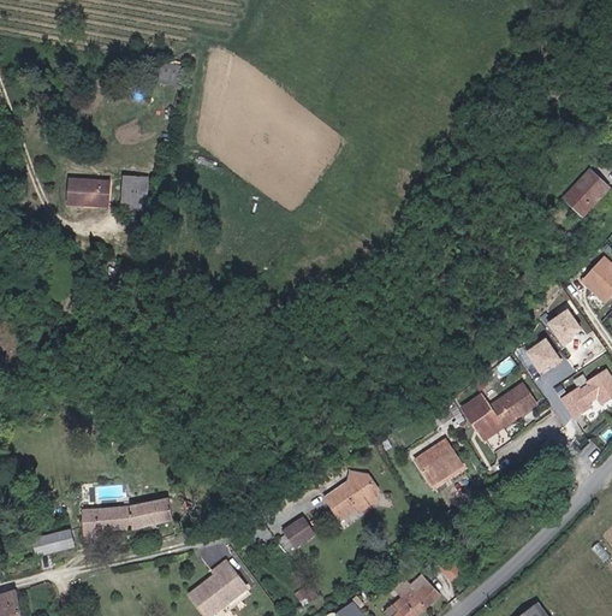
[(592,170),(566,197),(584,214),(610,187),(592,170)]
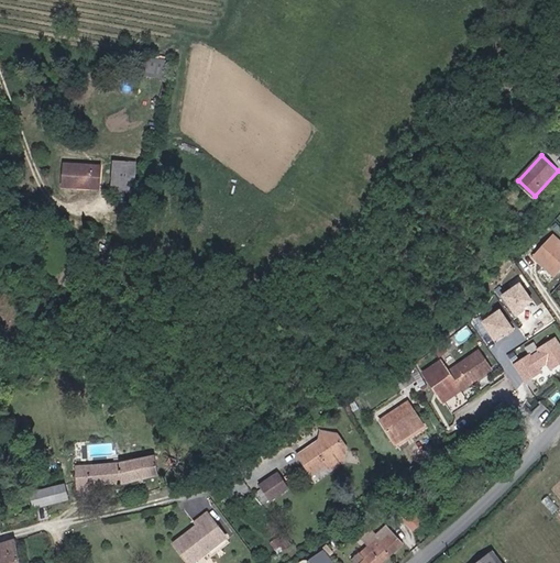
[(114,191),(139,190),(138,159),(114,159),(114,190),(114,191)]
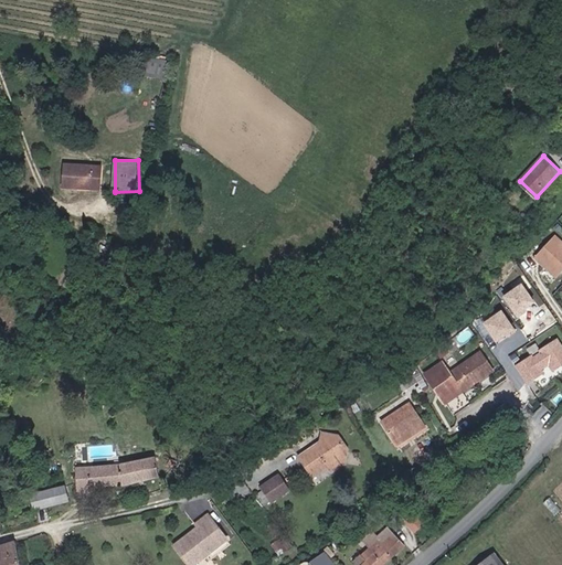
[(64,164),(63,184),(98,185),(99,166),(64,164)]
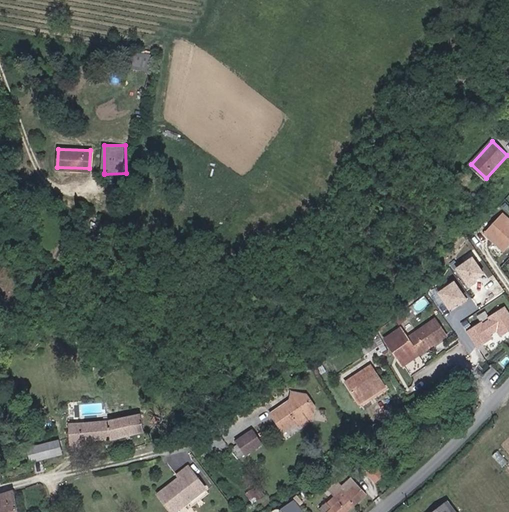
[(508,243),(508,218),(503,213),(485,234),(503,250),(508,243)]
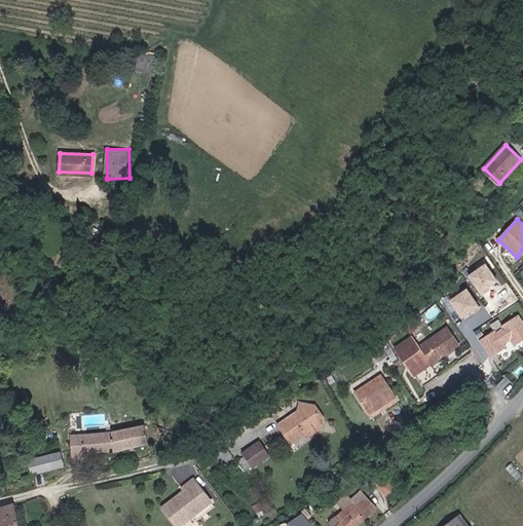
[(497,280),(485,264),(470,275),(481,292),(497,280)]
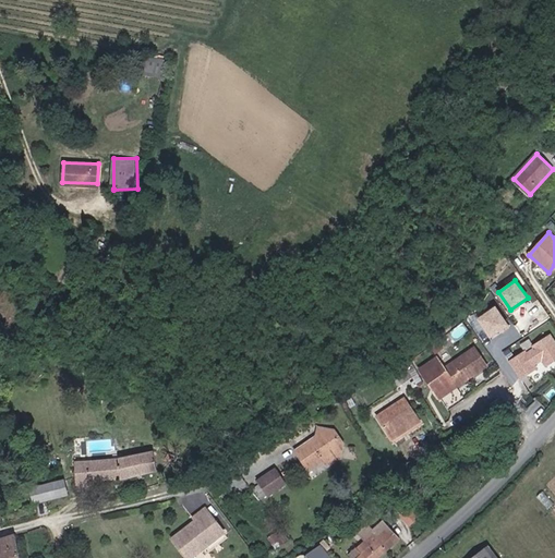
[(509,326),(496,306),(479,318),(492,338),(509,326)]
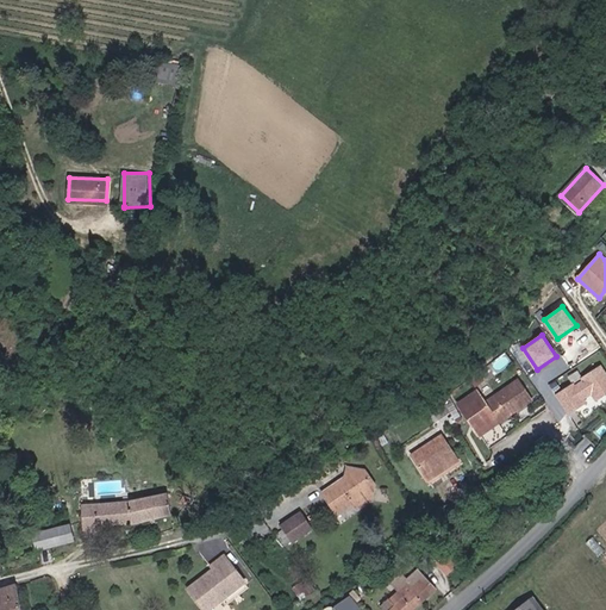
[(574,383),(557,393),(572,414),(587,403),(583,399),(592,394),(597,400),(605,393),(605,372),(601,365),(582,378),(583,379),(576,385),(574,383)]
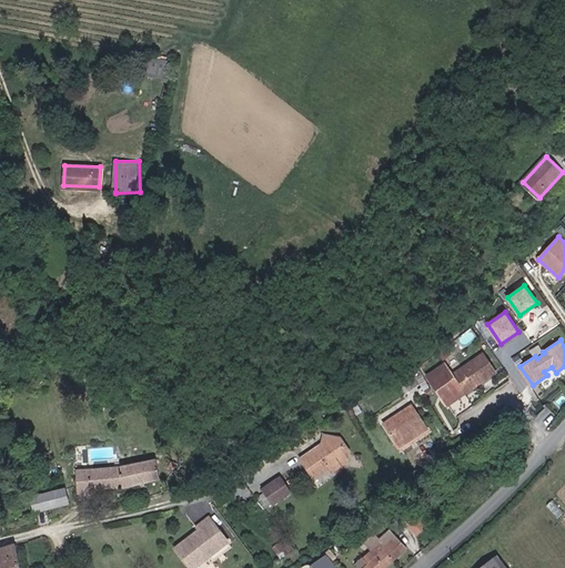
[(425,375),(446,405),(496,373),(482,352),(452,372),(445,362),(425,375)]
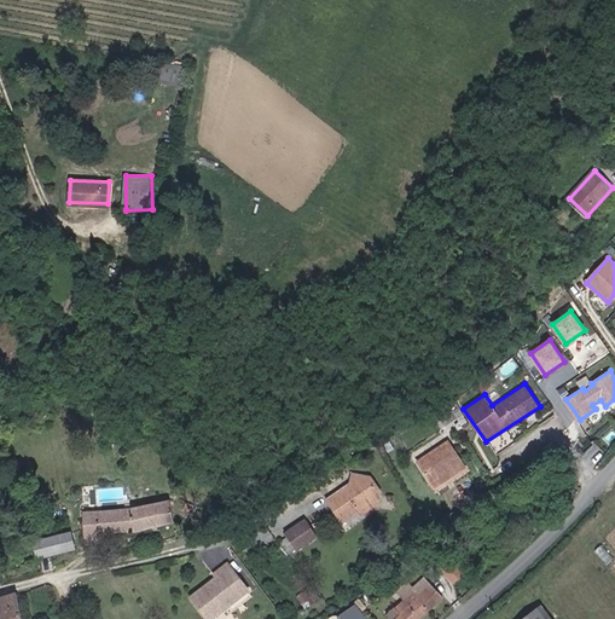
[(415,460),(428,481),(458,461),(445,440),(415,460)]
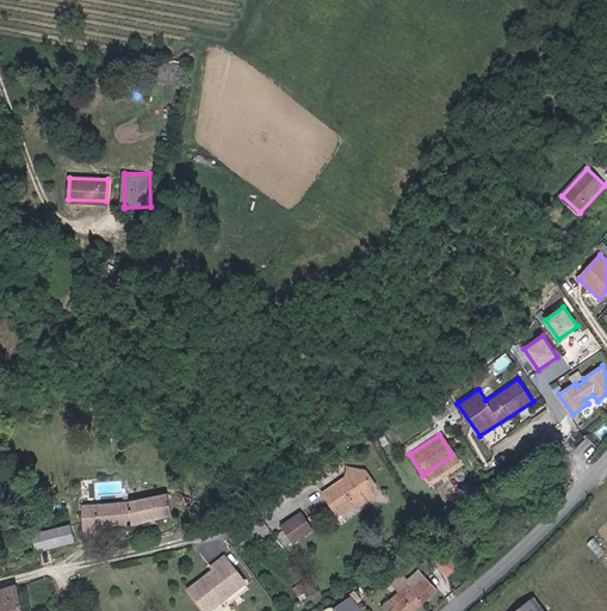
[(452,455),(422,475),(426,480),(456,461),(452,455)]
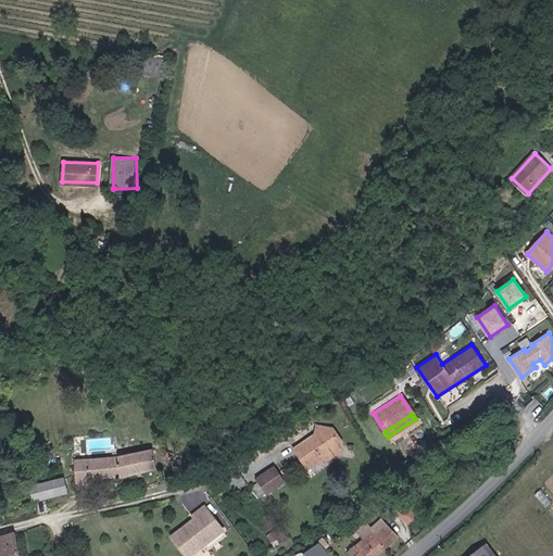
[(304,468),(319,458),(323,464),(329,458),(331,432),(328,427),(310,424),(310,433),(290,449),(304,468)]
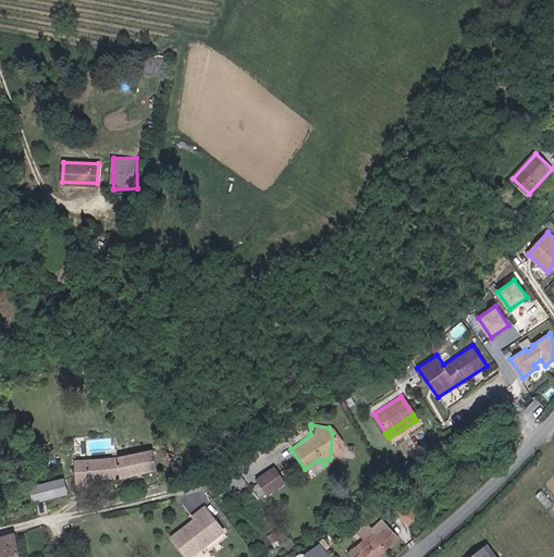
[(126,477),(157,471),(152,452),(117,457),(74,461),(76,477),(126,477)]
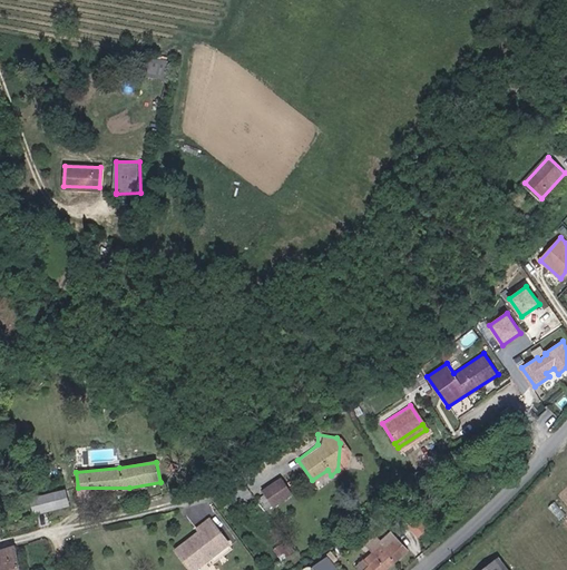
[(281,479),(262,493),(273,508),(292,493),(281,479)]
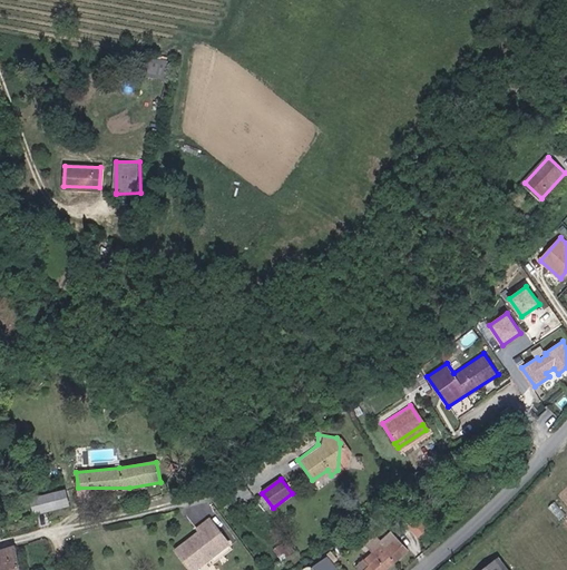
[(30,499),(35,513),(67,505),(64,489),(30,499)]
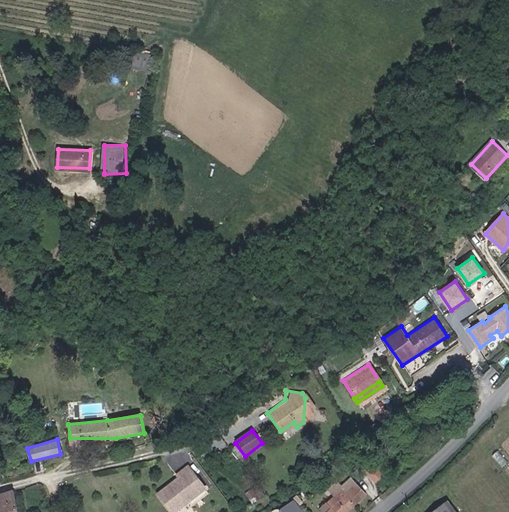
[(168,511),(171,511),(204,486),(187,464),(177,472),(178,474),(154,494),(168,511)]
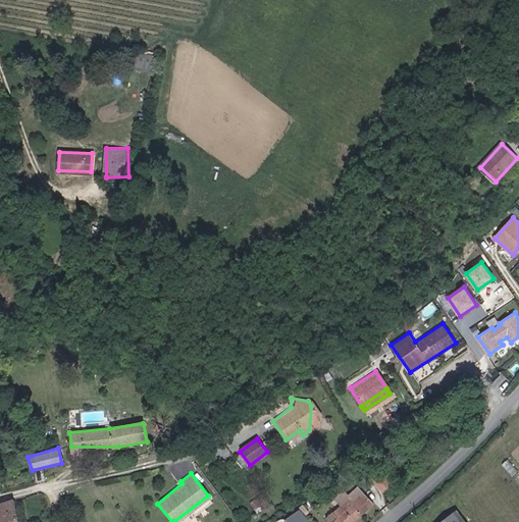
[(379,490),(386,485),(378,475),(371,481),(379,490)]
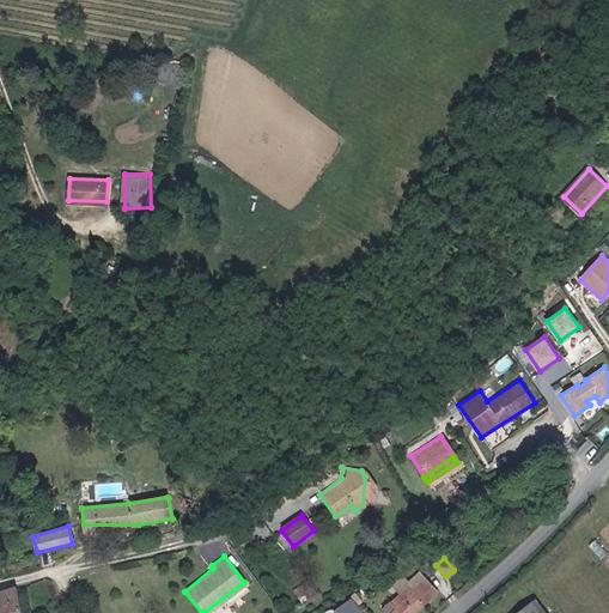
[(406,586),(420,599),(432,586),(419,572),(406,586)]
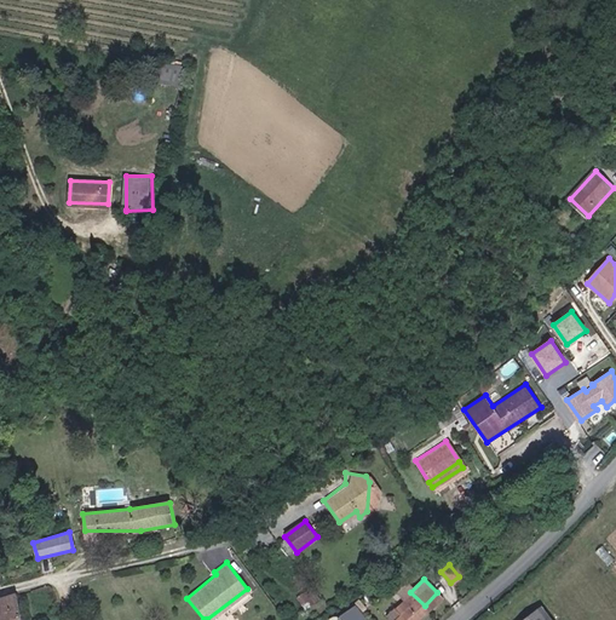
[(414,619),(427,608),(425,606),(410,592),(402,584),(396,590),(404,600),(395,609),(399,614),(392,619),(414,619)]
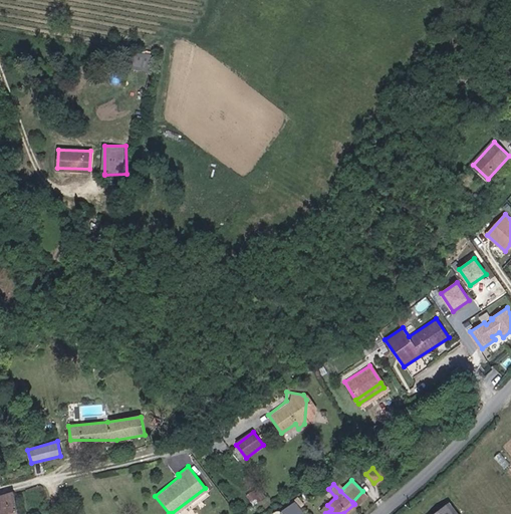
[(16,513),(13,494),(0,498),(0,508),(1,513),(16,513)]
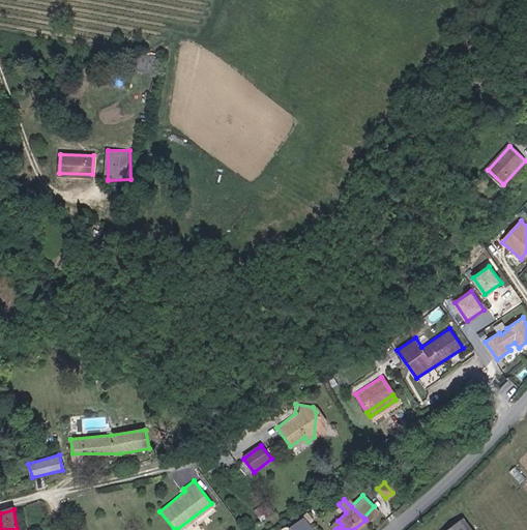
[(312,529),(302,517),(289,526),(291,529),(312,529)]
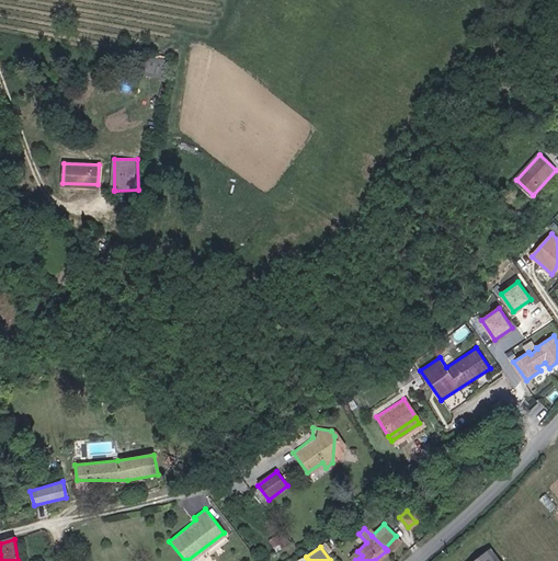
[(500,560),(491,548),(473,560),(500,560)]
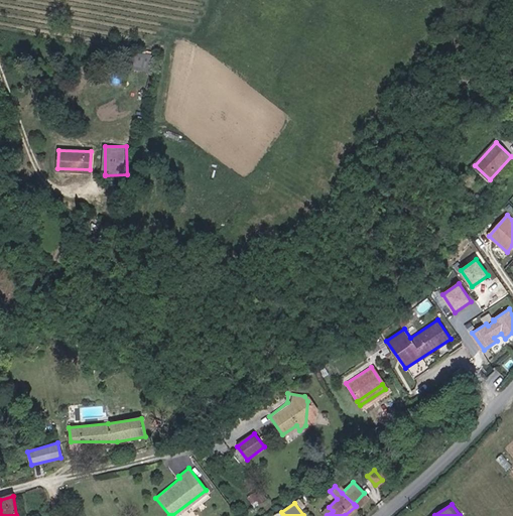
All buildings are outlined.
